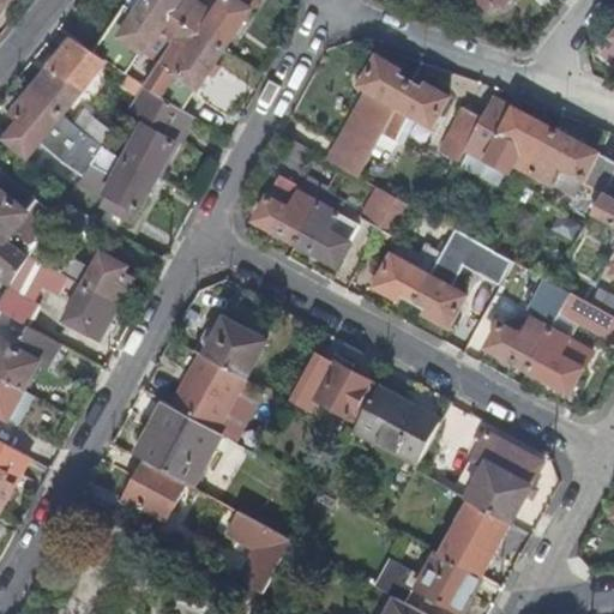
[(126,12),(98,54),(128,74),(144,50),(160,61),(174,42),(187,22),(154,0),(145,0),(139,11),(134,18),(126,12)]
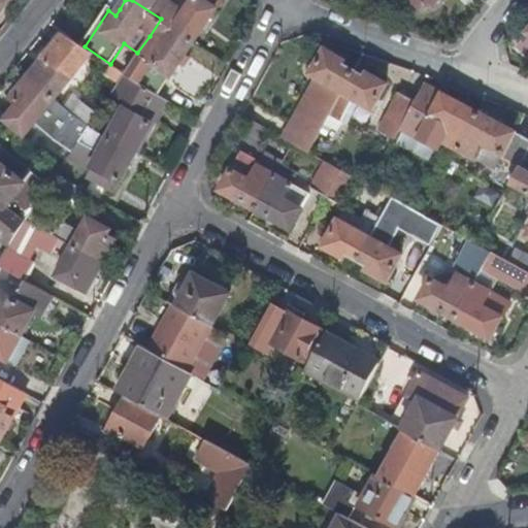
[(132,0),(161,19),(172,2),(168,0),(132,0)]
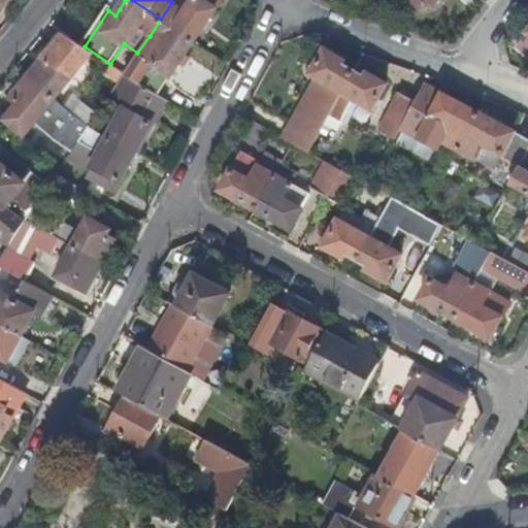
[(172,2),(161,19),(194,40),(220,0),(185,0),(191,3),(185,11),(172,2)]
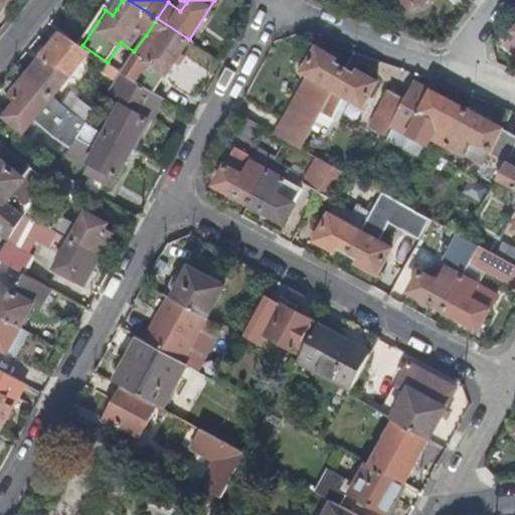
[(110,5),(106,10),(113,15),(117,9),(110,5)]
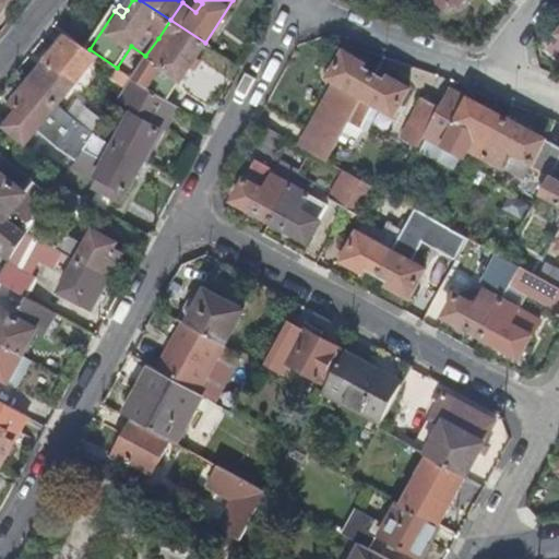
[(131,78),(165,97),(179,76),(181,79),(205,43),(170,20),(158,38),(145,56),(131,78)]
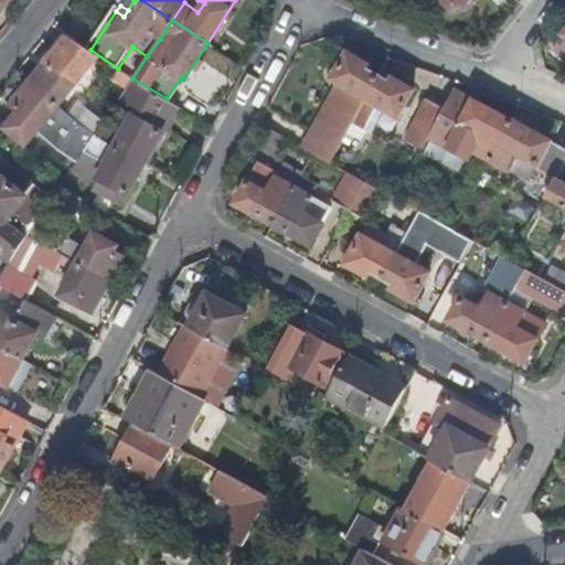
[(70,34),(31,83),(59,105),(98,55),(91,50),(70,34)]
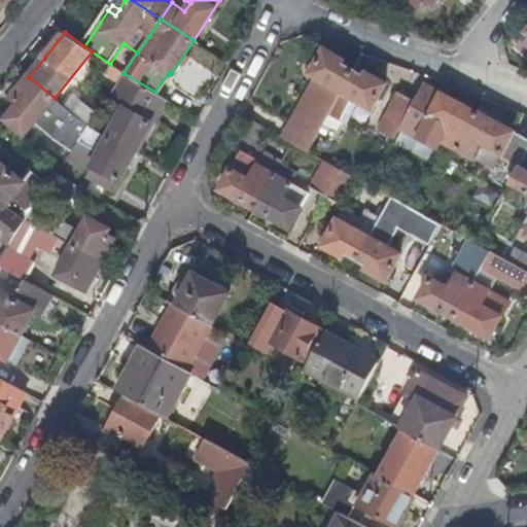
[(526,33),(517,46),(526,55),(526,33)]
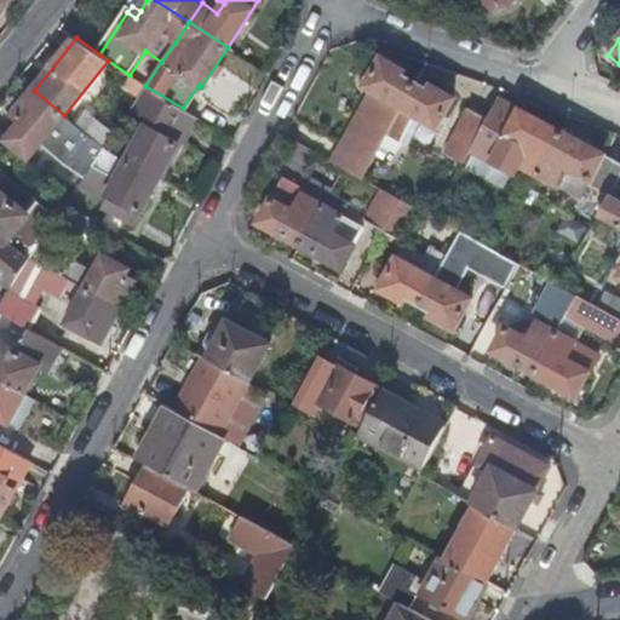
[(374,92),(336,164),(343,167),(363,179),(382,145),(388,136),(417,84),(405,76),(407,72),(383,58),(367,87),(374,92)]
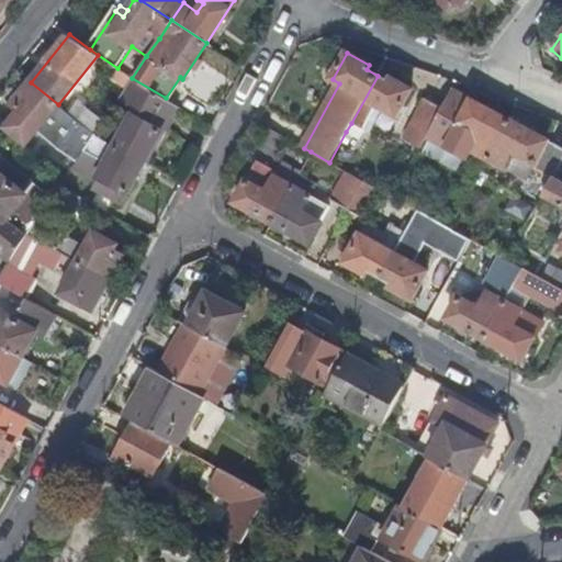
[(390,82),(378,76),(351,123),(366,130),(379,107),(397,117),(413,90),(392,78),(390,82)]
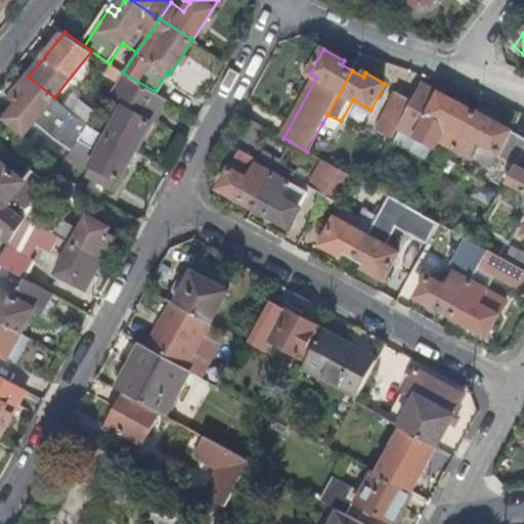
[(108,134),(135,149),(150,121),(148,120),(161,95),(155,91),(123,73),(112,90),(127,99),(108,134)]
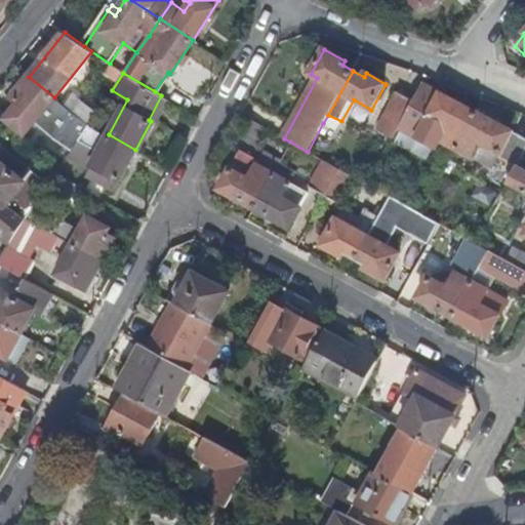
[(54,97),(29,77),(12,95),(19,102),(7,118),(25,132),(54,97)]
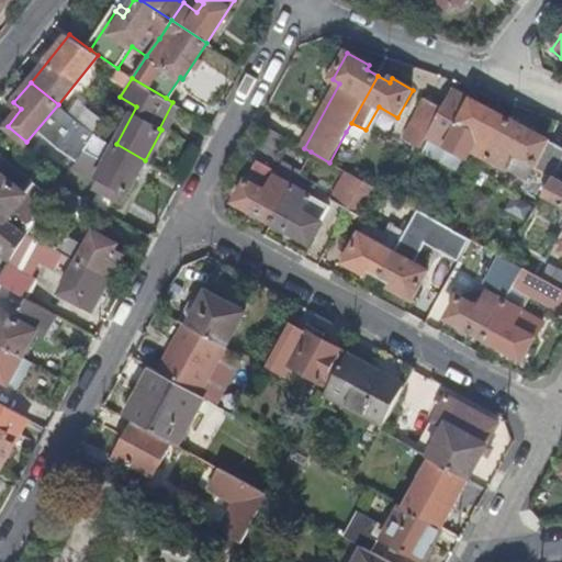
[(510,120),(453,89),(444,109),(427,137),(468,158),(473,150),(489,158),(510,120)]
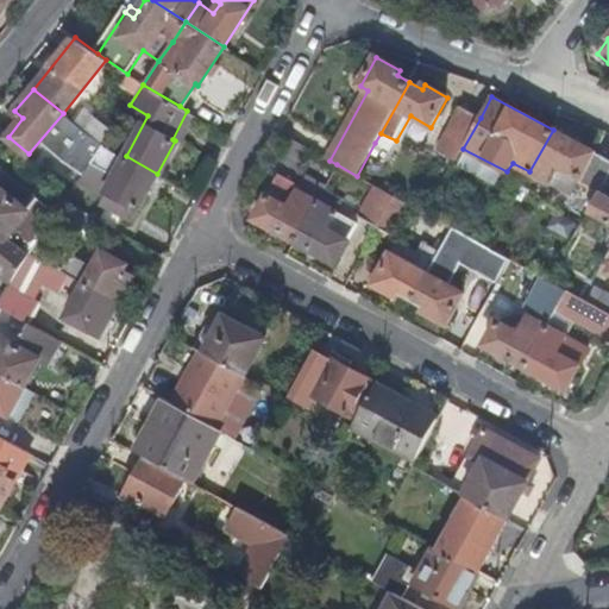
[(463,149),(481,118),(463,108),(439,151),(457,161),(463,149)]
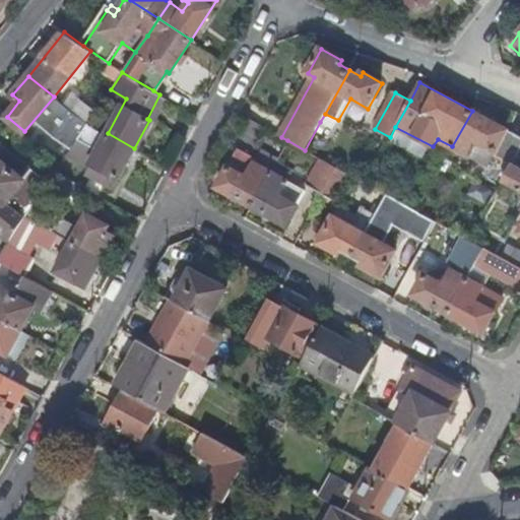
[(519,136),(472,111),(452,146),(489,167),(496,153),(513,163),(519,148),(519,136)]
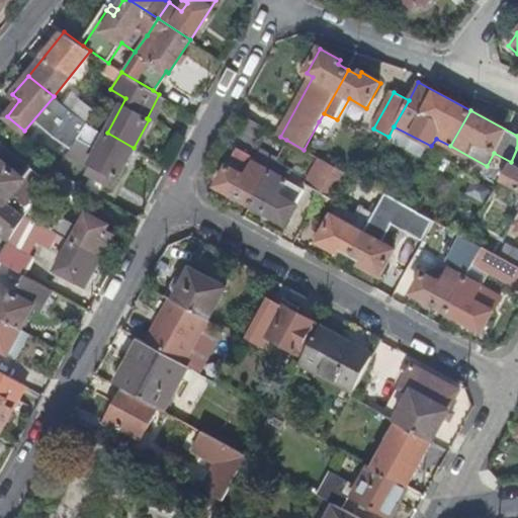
[(263,127),(238,113),(228,132),(253,146),(263,127)]
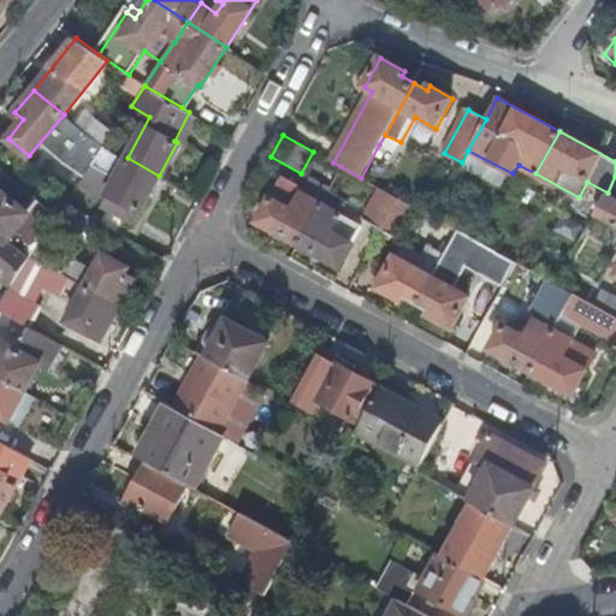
[(401,142),(385,135),(379,144),(395,153),(401,142)]
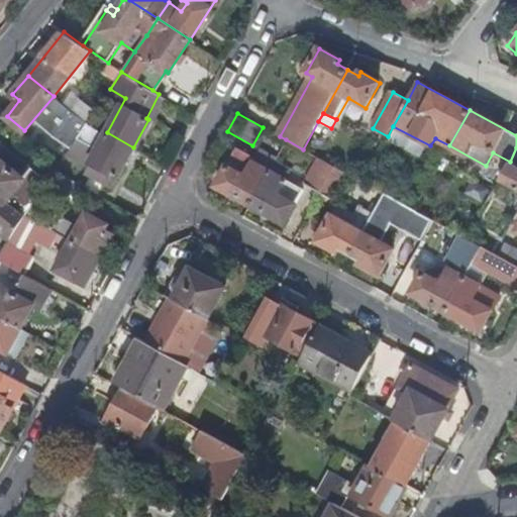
[(118,176),(133,147),(107,132),(88,122),(68,151),(90,163),(86,170),(113,184),(117,176),(118,176)]
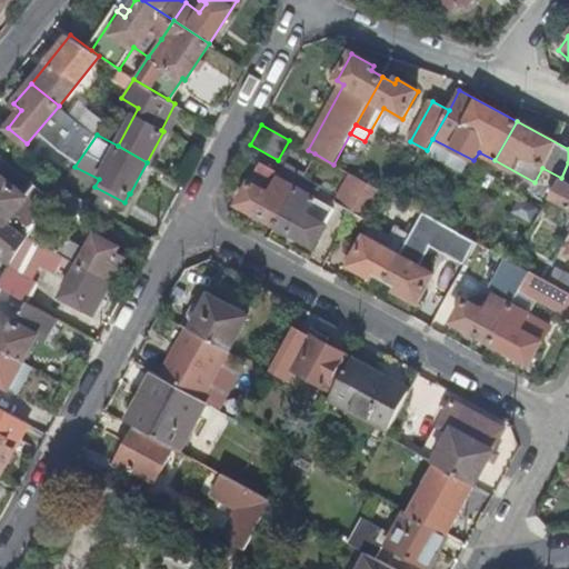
[(237,205),(276,225),(296,187),(278,178),(281,172),(260,160),(237,205)]
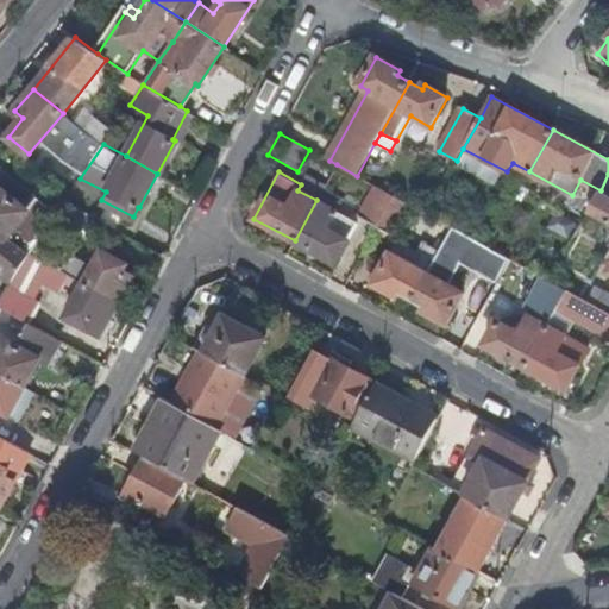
[(297,190),(316,200),(324,188),(325,186),(306,175),(301,184),(297,190)]
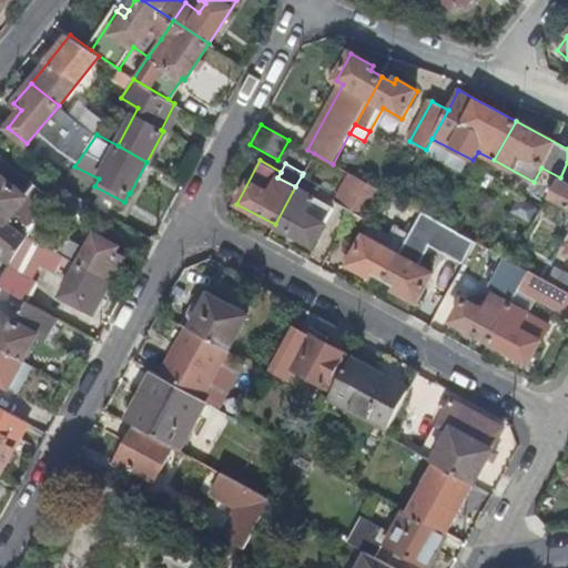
[(336,200),(354,210),(368,183),(351,173),(336,200)]
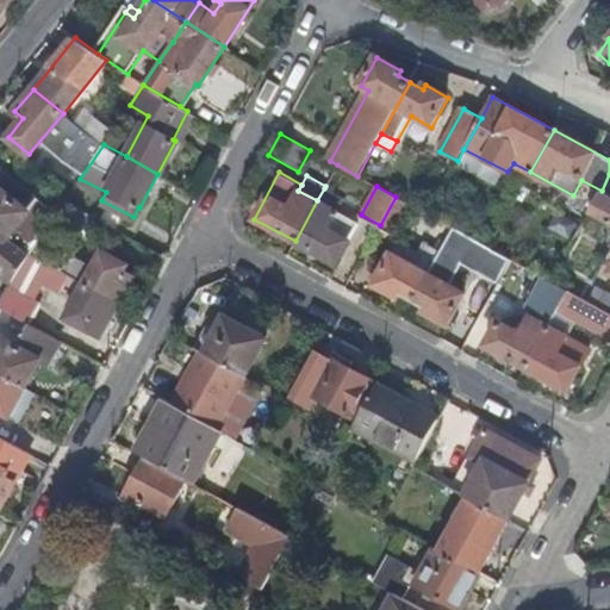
[(0,188),(0,228),(8,235),(29,211),(0,188)]
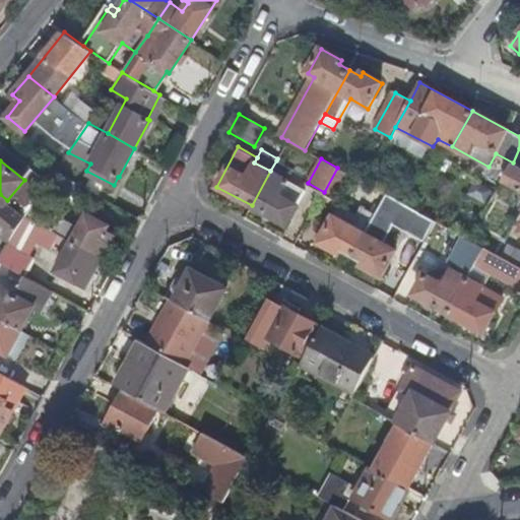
[(270,171),(287,181),(294,170),(276,160),(270,171)]
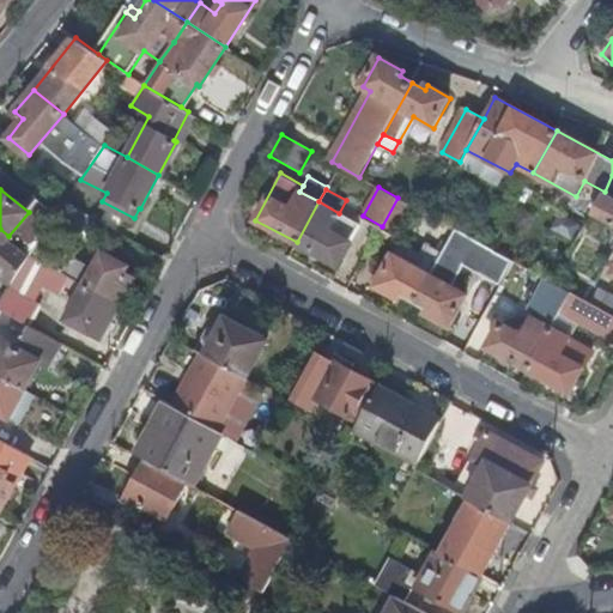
[(612,199),(602,194),(593,213),(612,224),(612,199)]
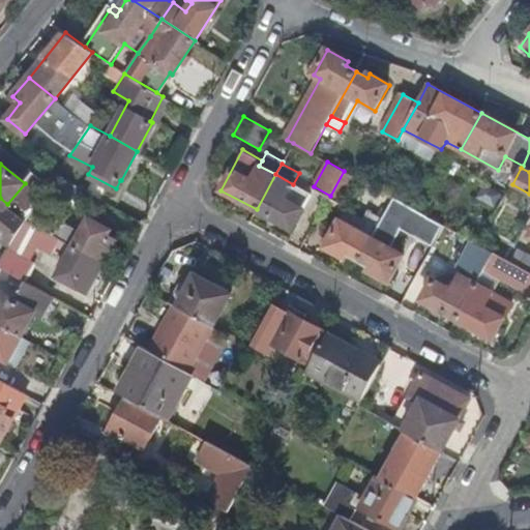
[(344,171),(330,196),(345,203),(358,178),(344,171)]
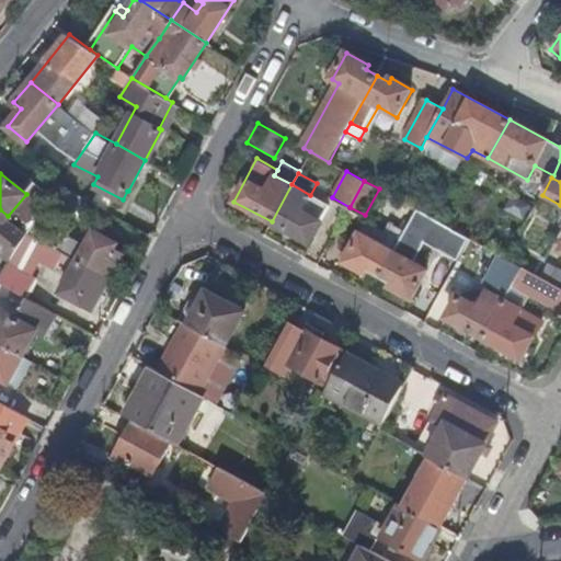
[(292,184),(272,221),(309,242),(329,204),(310,195),(292,184)]
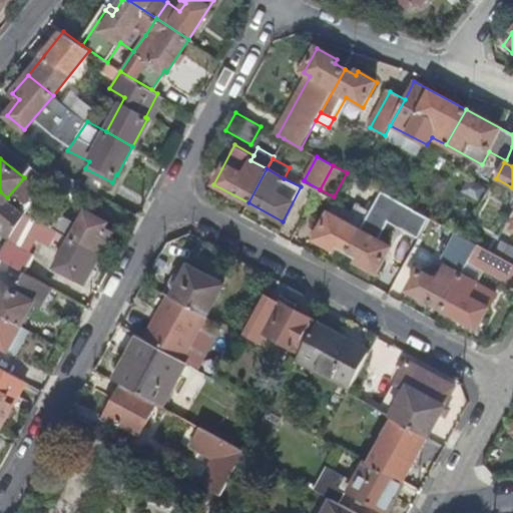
[(56,170),(55,169),(43,186),(67,198),(76,181),(56,170)]
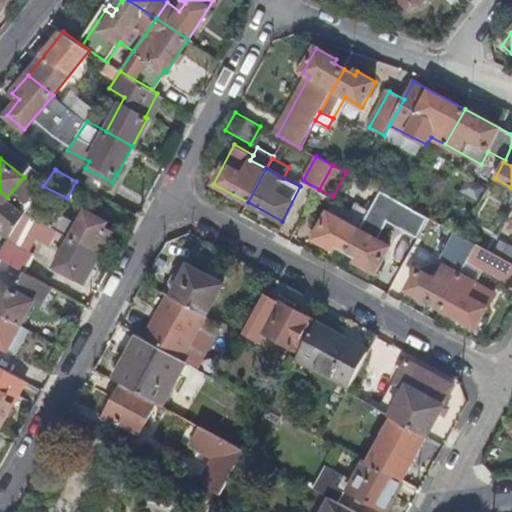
[(7,197),(0,191),(0,227),(10,235),(14,228),(25,212),(16,204),(7,197)]
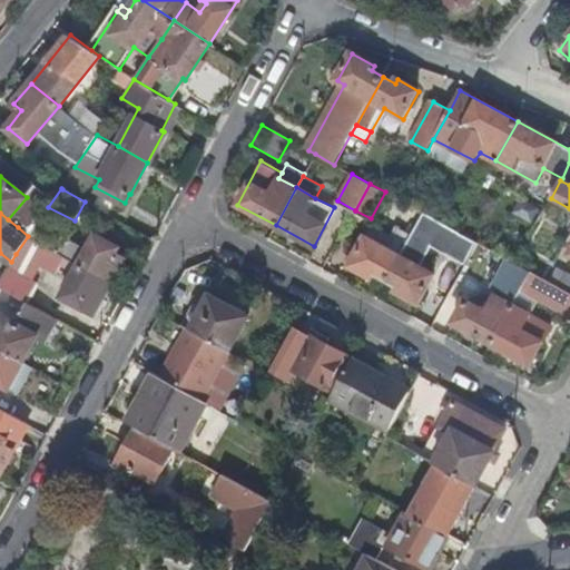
[(29,214),(18,227),(28,236),(37,224),(38,222),(29,214)]
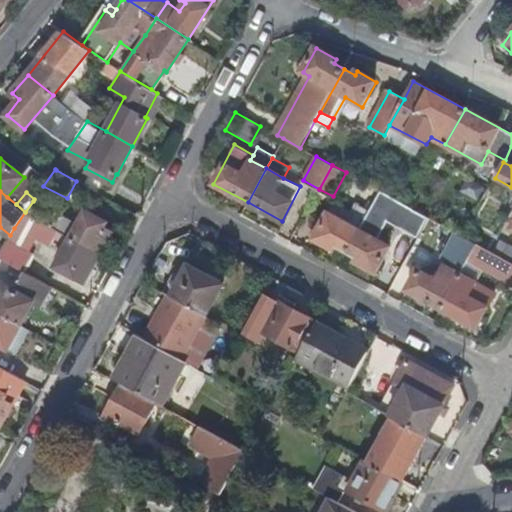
[(72,238),(100,254),(113,231),(104,227),(107,222),(87,211),(78,226),(33,201),(25,212),(45,223),(59,231),(72,238)]
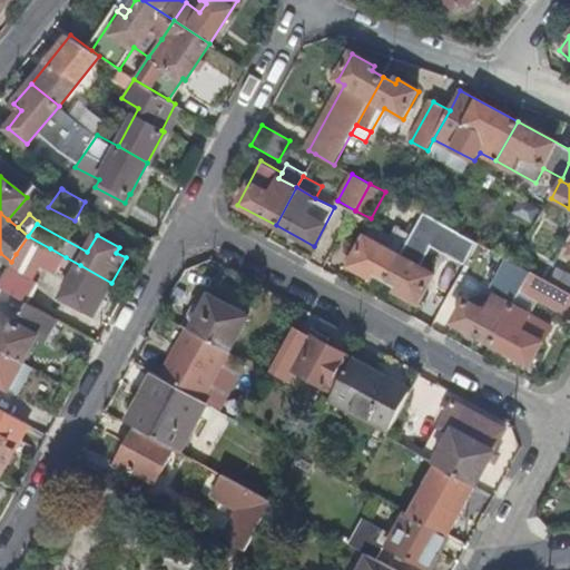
[(375,272),(387,278),(401,255),(412,235),(395,226),(391,234),(384,231),(377,242),(365,235),(350,265),(372,277),(375,272)]
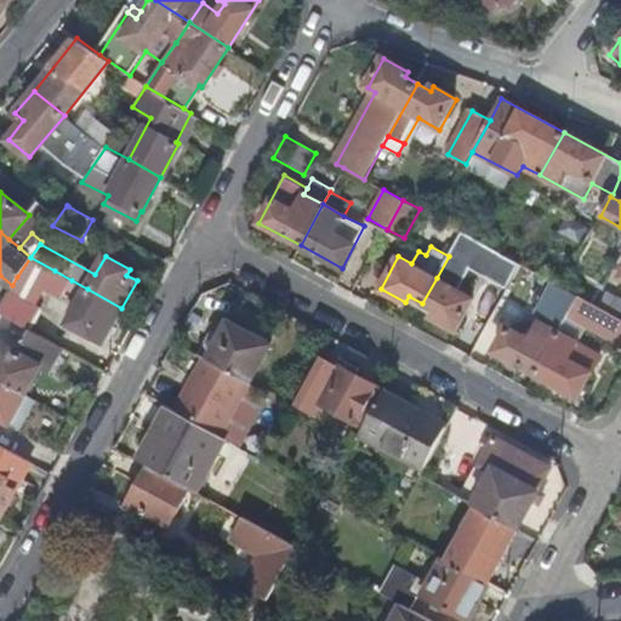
[(486,277),(507,288),(520,263),(500,252),(486,277)]
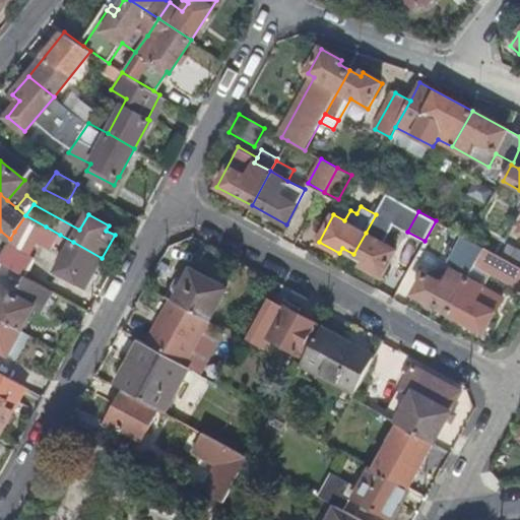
[(25,215),(14,232),(36,244),(46,226),(25,215)]
